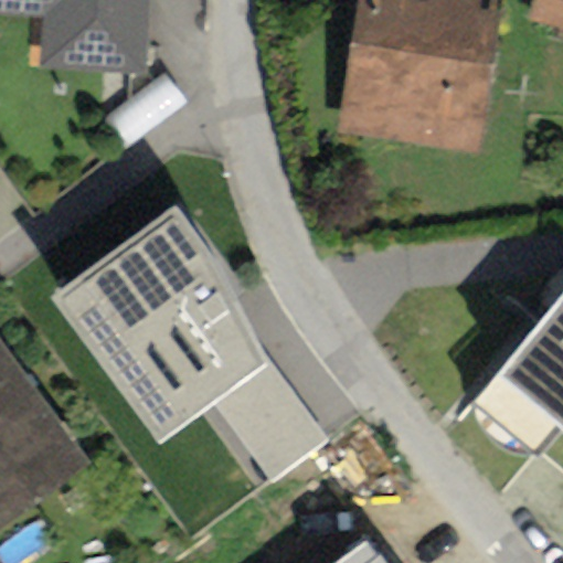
[(0,0),(0,10),(42,13),(40,68),(150,73),(152,0),(0,0)]
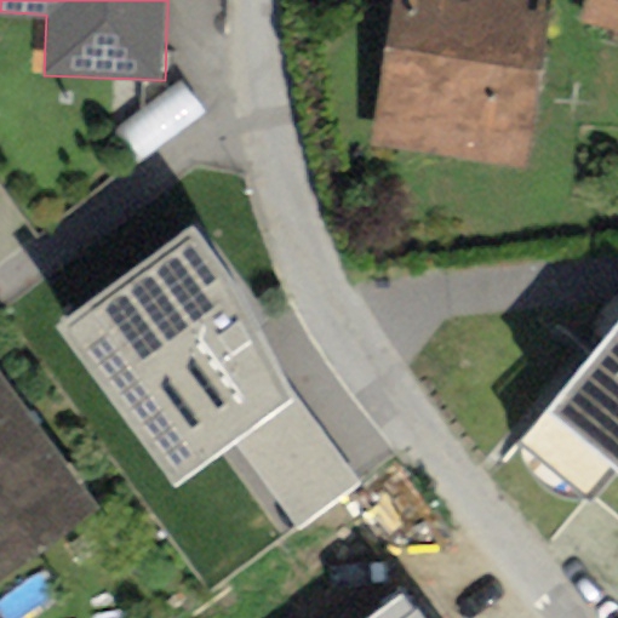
[(394,0),(372,144),(525,167),(549,11),(528,9),(530,0),(471,0),(394,0)]
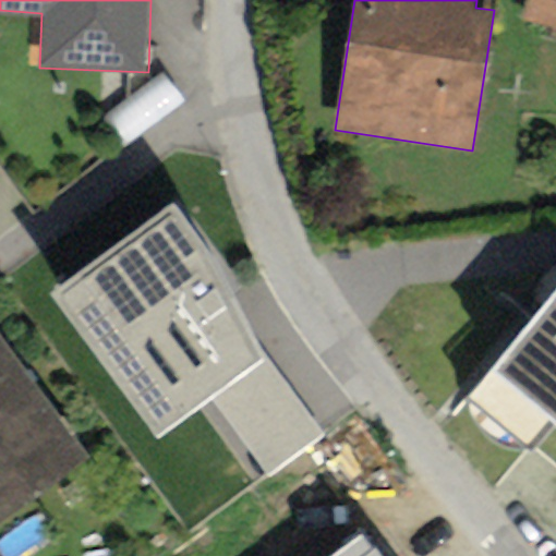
[(527,0),(522,20),(555,26),(555,0),(527,0)]
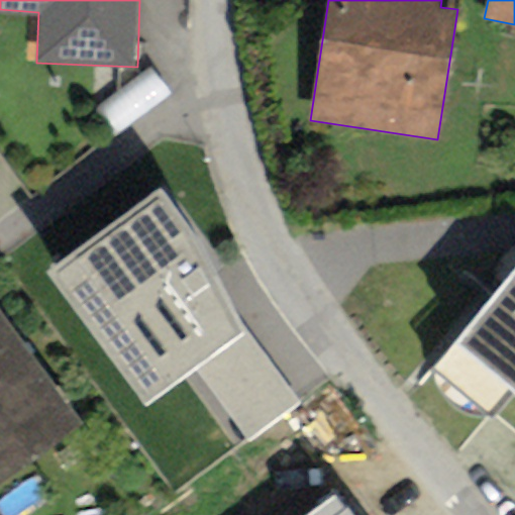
[(161,188),(47,271),(145,404),(194,367),(244,328),(196,237),(161,188)]
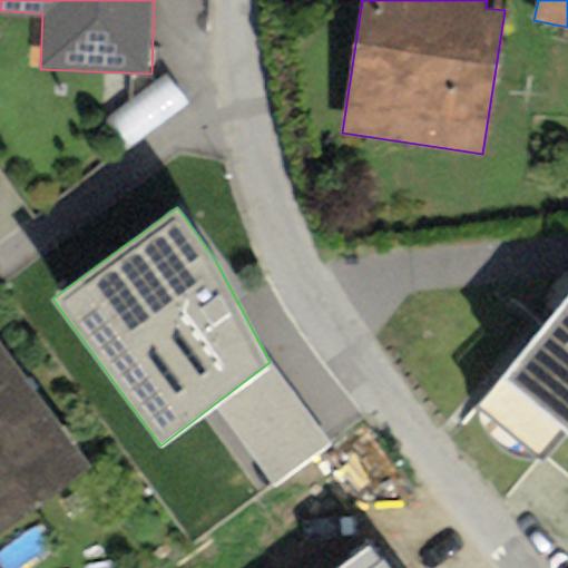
[(567,291),(498,376),(567,434),(567,291)]
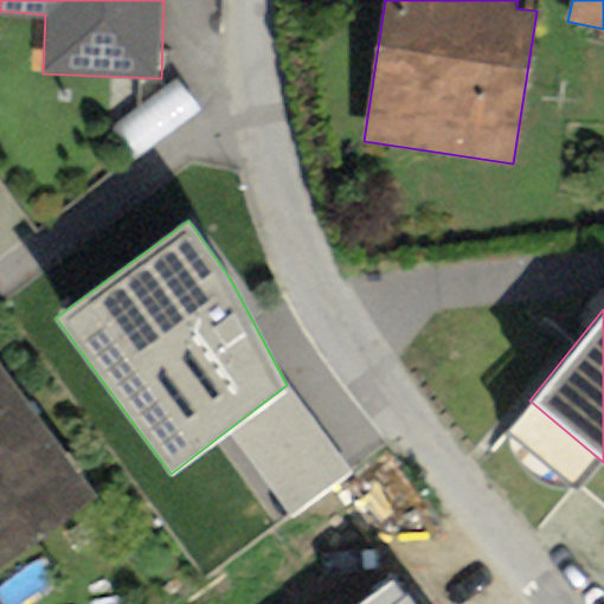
[(0,566),(98,496),(0,360),(0,566)]
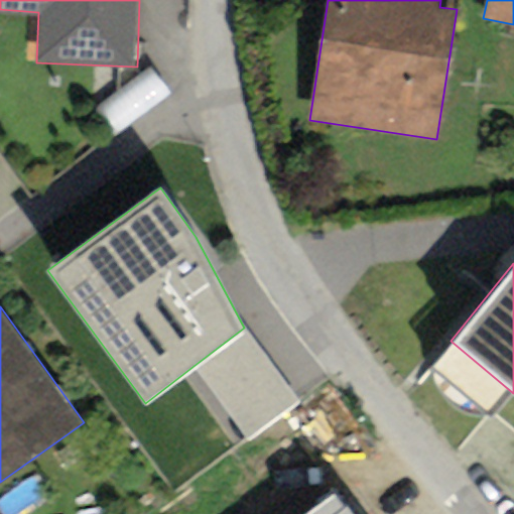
[(300,401),(244,328),(194,366),(249,439),(300,401)]
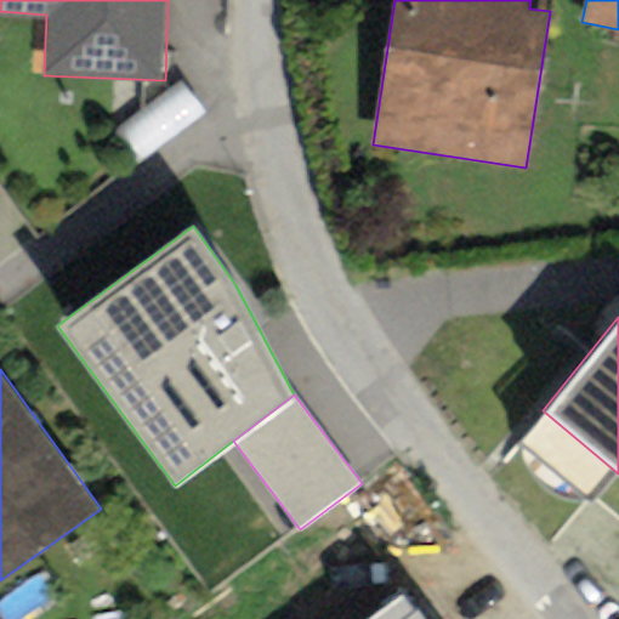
[(420,618),(404,596),(372,618),(420,618)]
